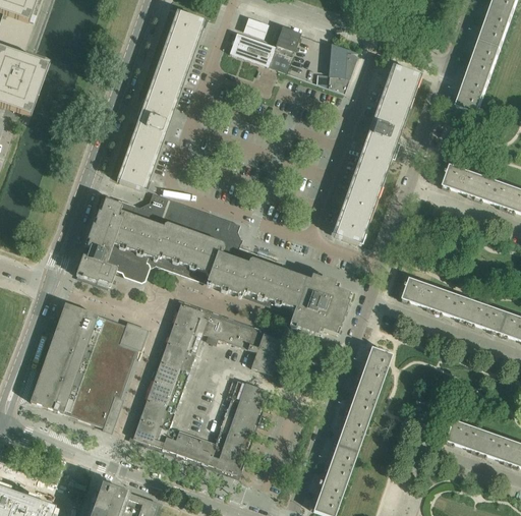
[(35,23),(42,0),(0,0),(0,10),(3,12),(35,23)]
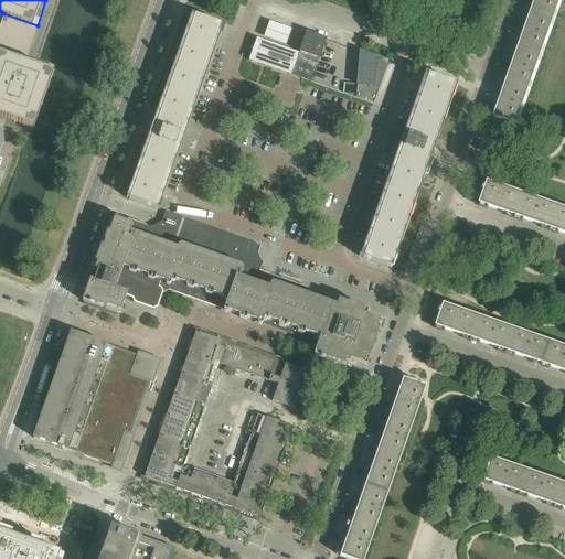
[(535,0),(533,8),(555,15),(560,0),(535,0)]
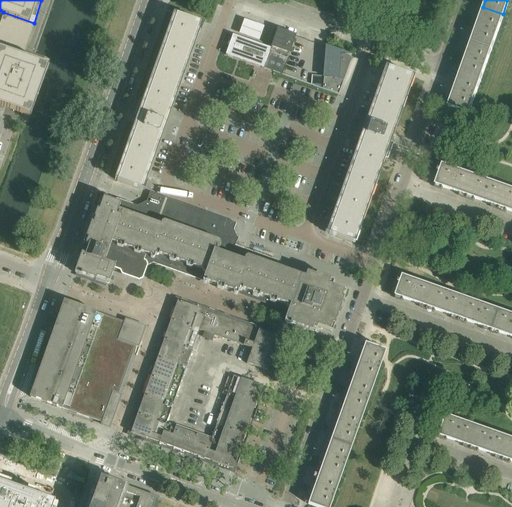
[(483,7),(472,39),(492,46),(503,14),(483,7)]
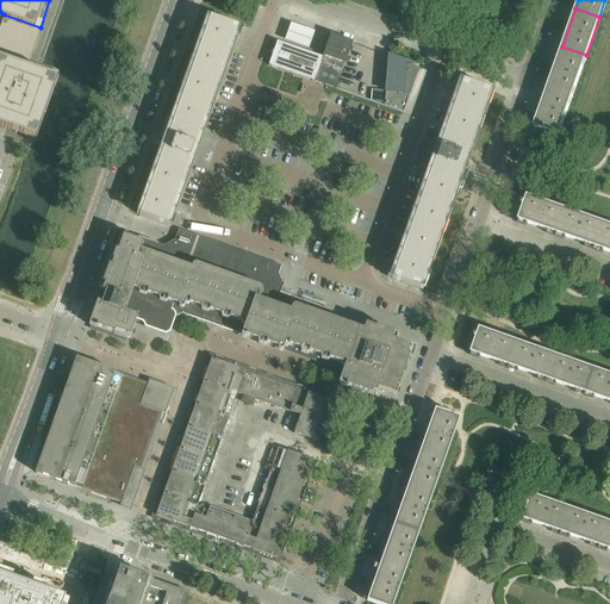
[(168,220),(238,23),(210,13),(139,210),(168,220)]
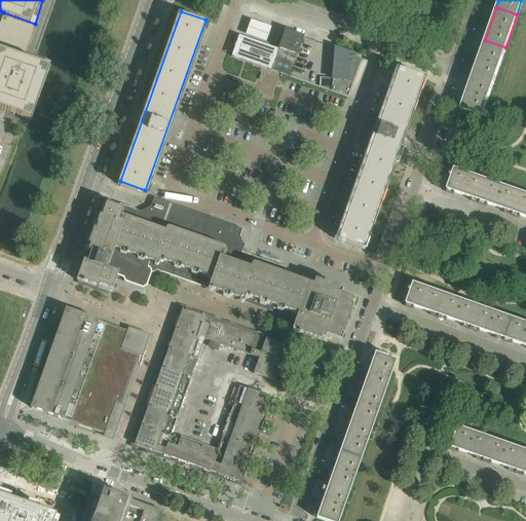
[(0,47),(24,57),(35,24),(3,12),(0,19),(0,47)]
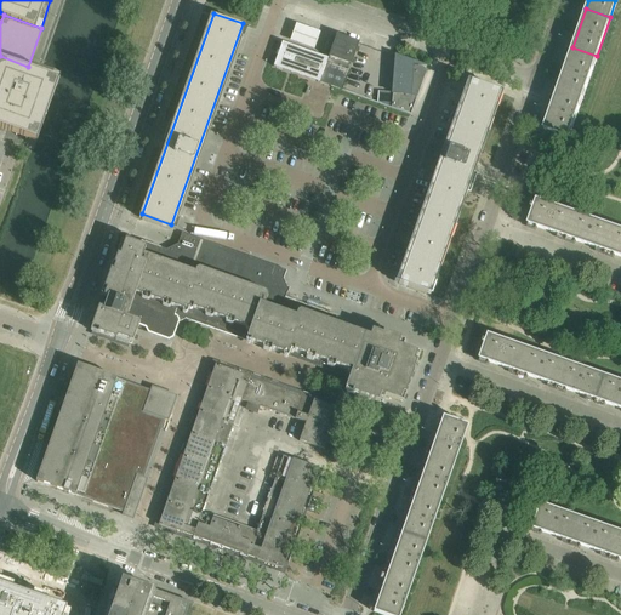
[(319,30),(295,22),(290,39),(314,47),(319,30)]
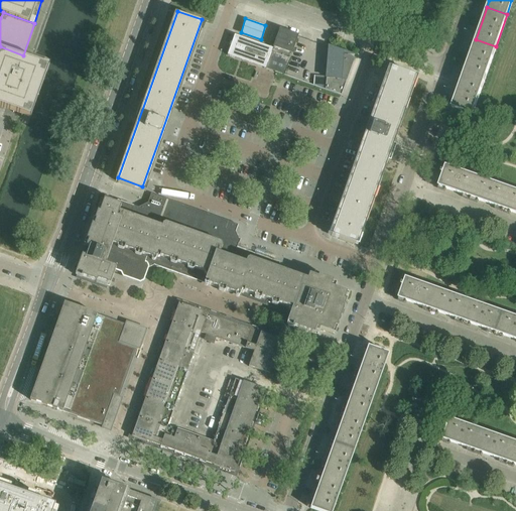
[(279,24),(272,44),(265,65),(271,67),(284,72),(298,31),(279,24)]
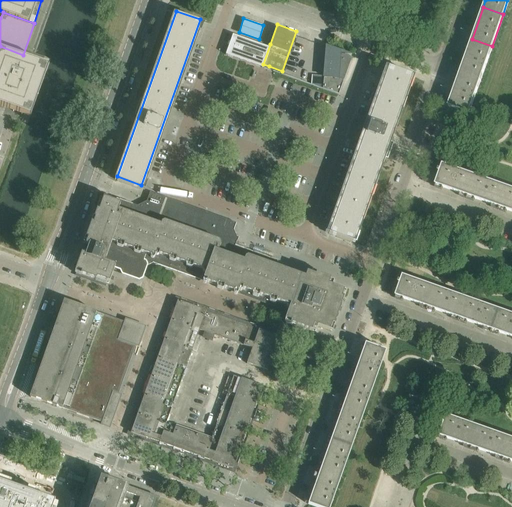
[(226,51),(263,64),(270,44),(233,31),(226,51)]
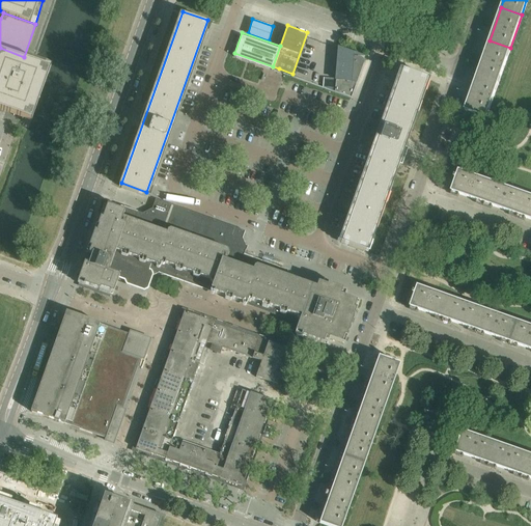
[(490,40),(477,74),(498,81),(510,48),(490,40)]
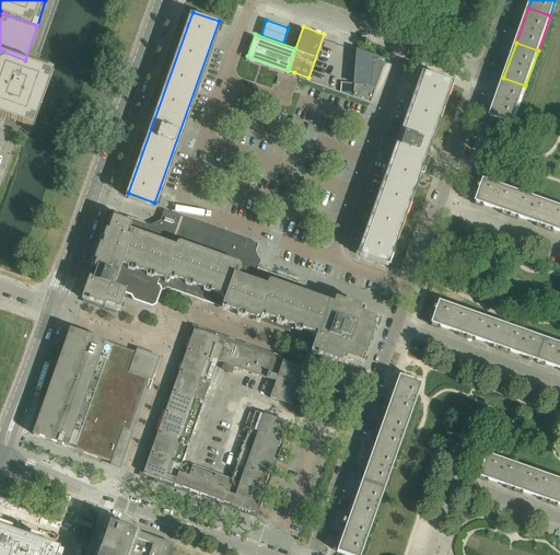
[(32,124),(51,69),(37,65),(25,60),(0,50),(0,112),(1,113),(32,124)]
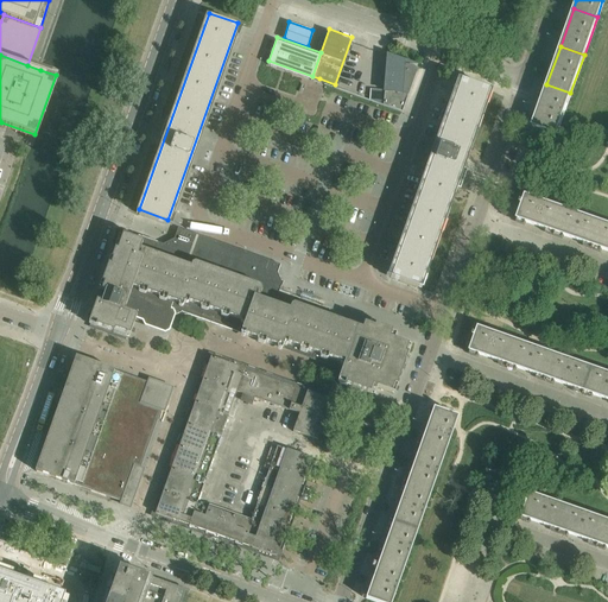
[(415,62),(412,61),(387,58),(384,101),(403,108),(417,68),(417,65),(416,63),(415,62)]
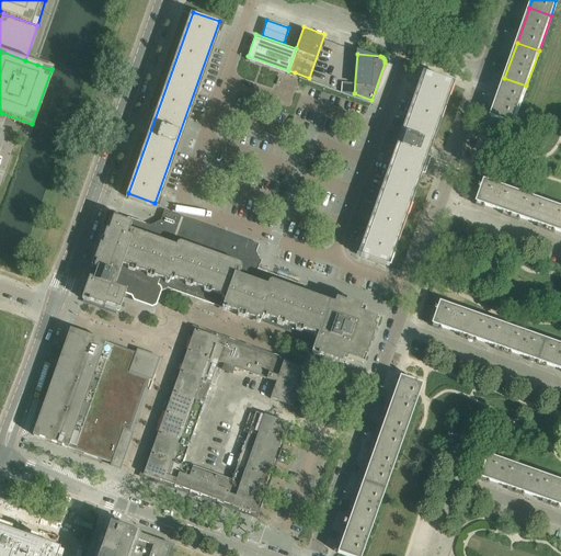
[(422,162),(451,79),(425,70),(361,252),(386,261),(422,162)]
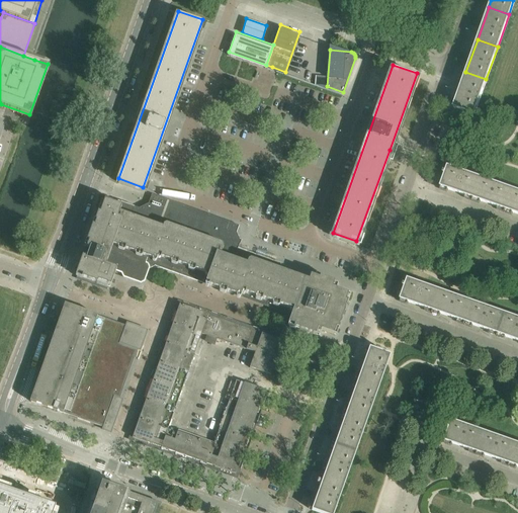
[(475,111),(486,79),(465,72),(454,104),(475,111)]
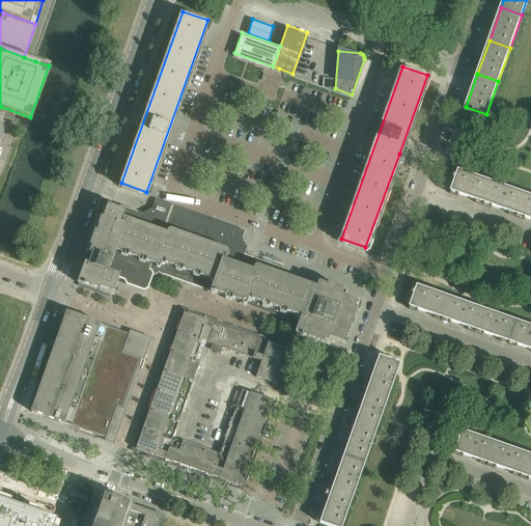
[(452,188),(485,199),(494,178),(460,167),(452,188)]
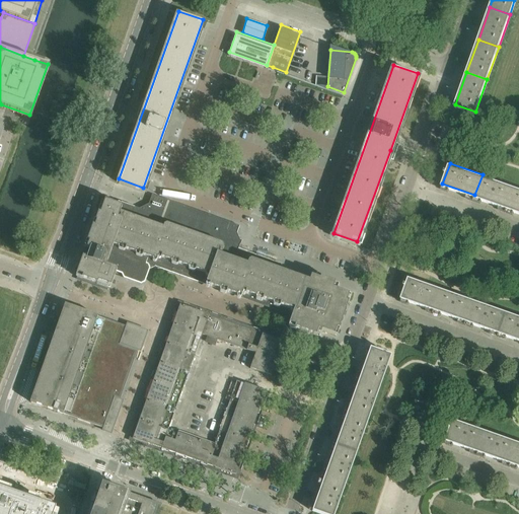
[(515,187),(483,174),(474,195),(508,207),(515,187)]
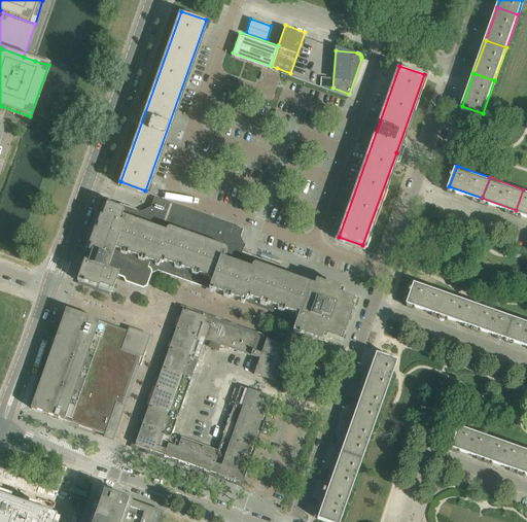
[(526,190),(523,189),(516,210),(526,213),(526,190)]
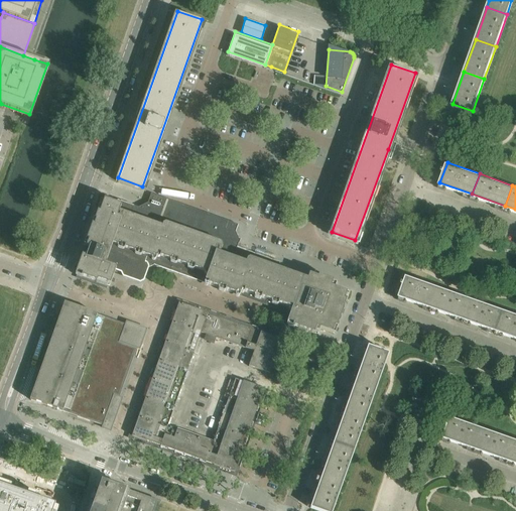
[(77,266),(76,270),(77,271),(107,282),(109,282),(111,279),(112,273),(114,269),(116,265),(121,267),(121,268),(123,272),(140,278),(144,276),(148,264),(149,262),(154,256),(206,274),(205,278),(205,279),(239,292),(241,287),(291,305),(290,309),(286,321),(288,321),(292,323),(295,324),(298,325),(301,326),(305,327),(308,328),(312,330),(317,332),(319,326),(334,331),(335,328),(337,324),(337,322),(339,317),(339,315),(341,311),(342,309),(344,301),(349,289),(338,286),(335,284),(337,278),(309,269),(307,275),(278,265),(280,258),(237,244),(240,236),(239,235),(235,228),(236,228),(238,221),(229,218),(206,210),(157,192),(156,192),(151,189),(148,199),(138,204),(117,196),(116,200),(102,196),(100,203),(95,215),(94,215),(85,242),(86,242),(82,252),(79,262),(77,266)]
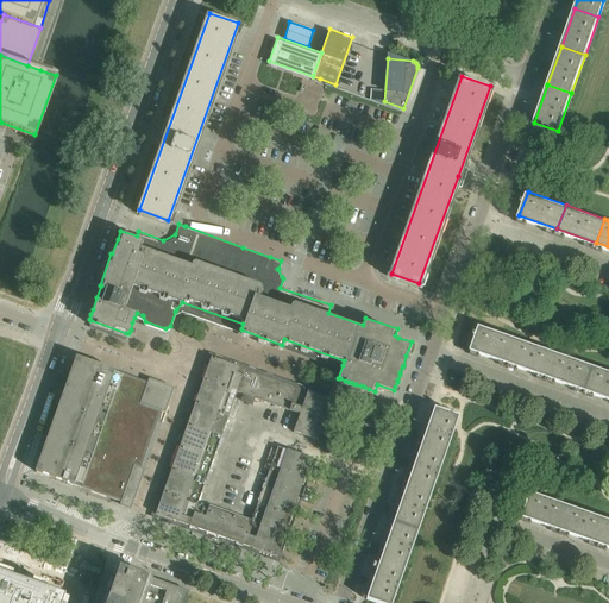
[(472,347),(510,362),(519,337),(481,324),(472,347)]
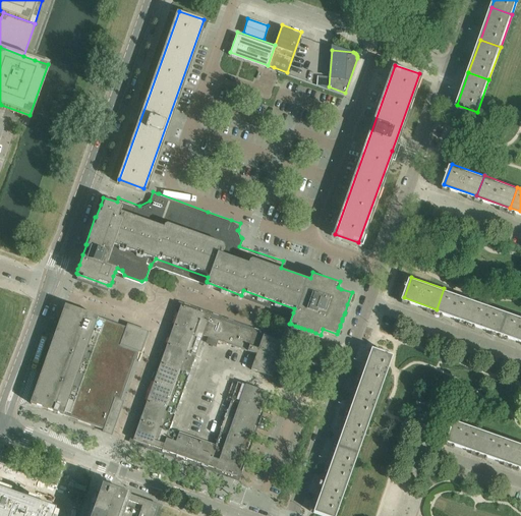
[(444,288),(437,309),(469,321),(476,300),(444,288)]
